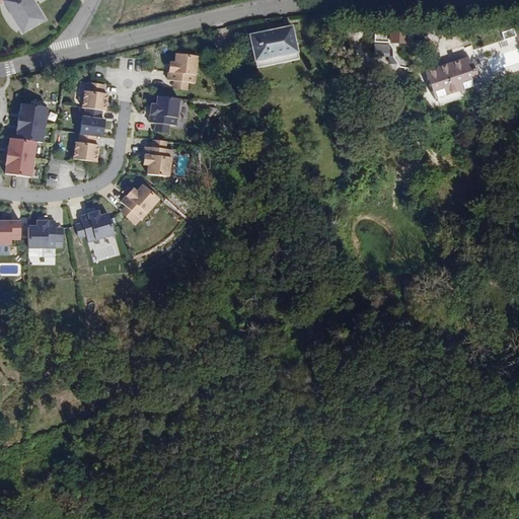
[(32,6),(29,0),(0,0),(2,3),(4,3),(7,14),(11,21),(18,27),(17,29),(19,33),(39,21),(41,16),(34,6),(32,6)]
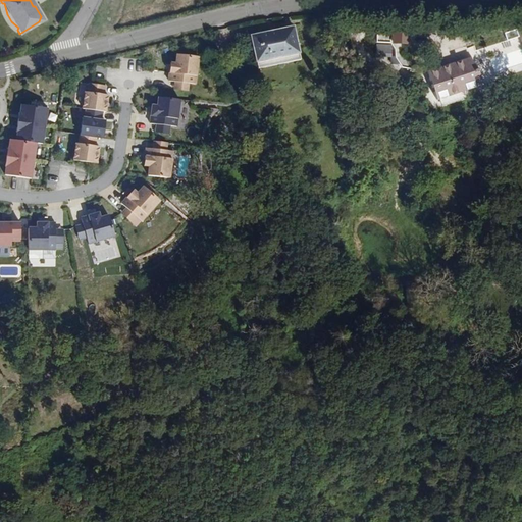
[(302,60),(296,31),(288,33),(286,29),(277,31),(277,34),(270,36),(270,33),(253,36),(260,69),(302,60)]
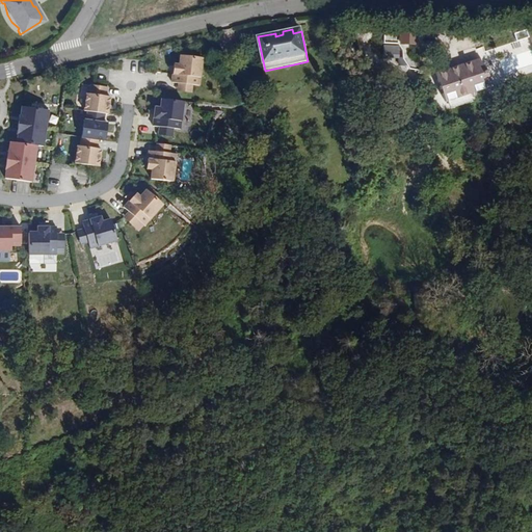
[(416,46),(417,29),(402,29),(401,45),(416,46)]
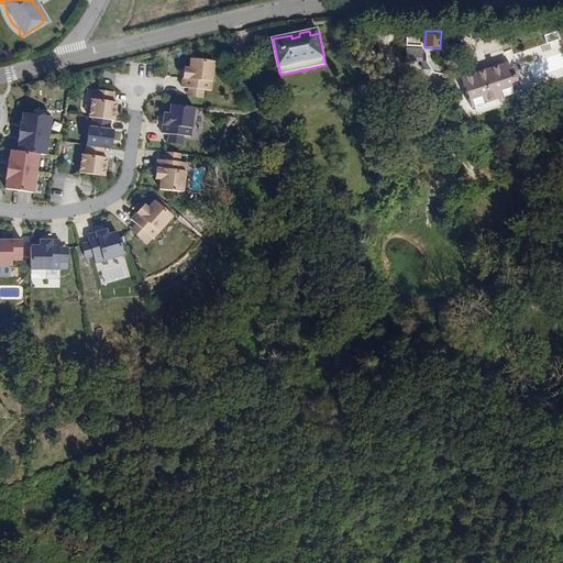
[(558,40),(555,32),(544,35),(548,44),(558,40)]
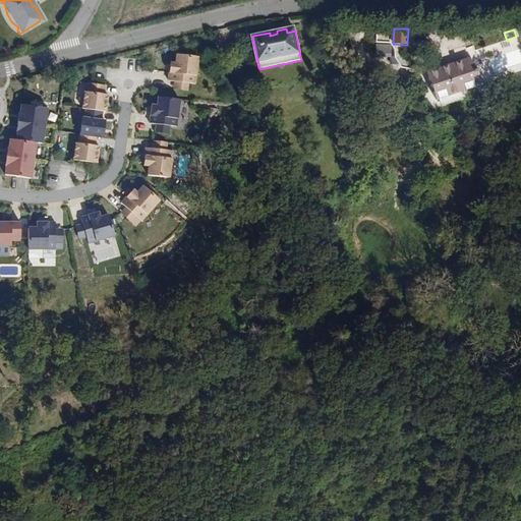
[(392,46),(382,45),(381,54),(391,55),(392,46)]
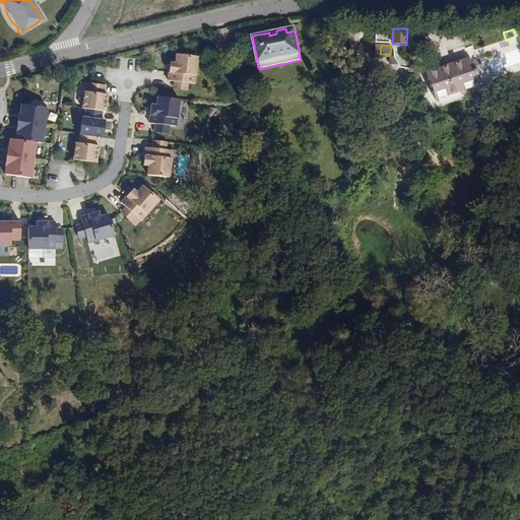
[(494,60),(500,73),(519,65),(519,62),(516,52),(494,60)]
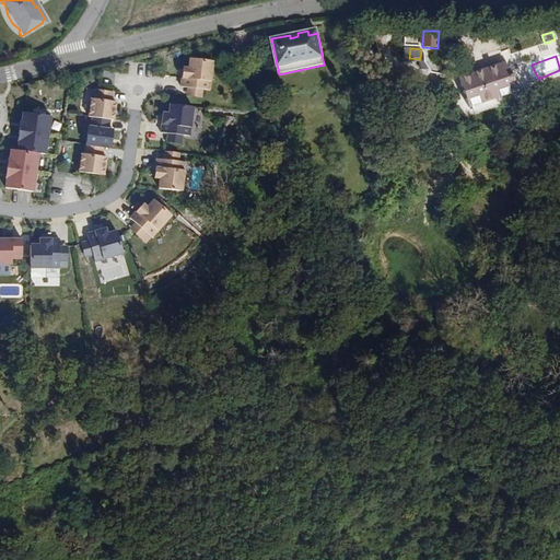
[(183,77),(181,86),(209,91),(213,61),(190,58),(189,68),(188,77),(183,77)]
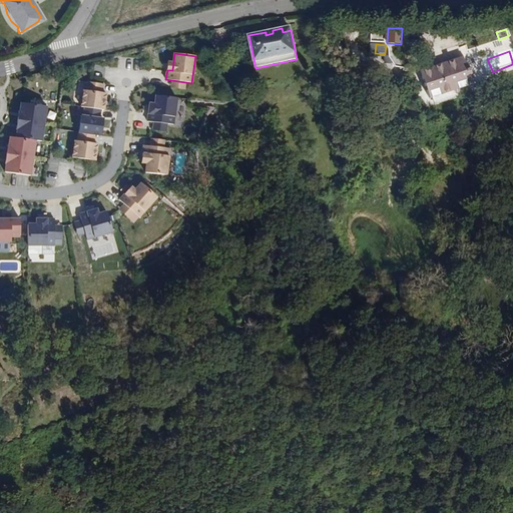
[(473,84),(463,56),(443,63),(433,67),(421,71),(430,99),(452,91),(458,89),(473,84)]
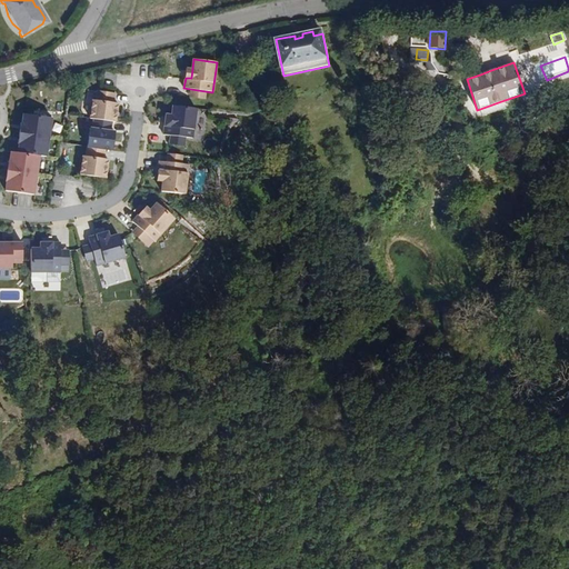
[(491,70),(490,65),(478,69),(480,75),(491,70)]
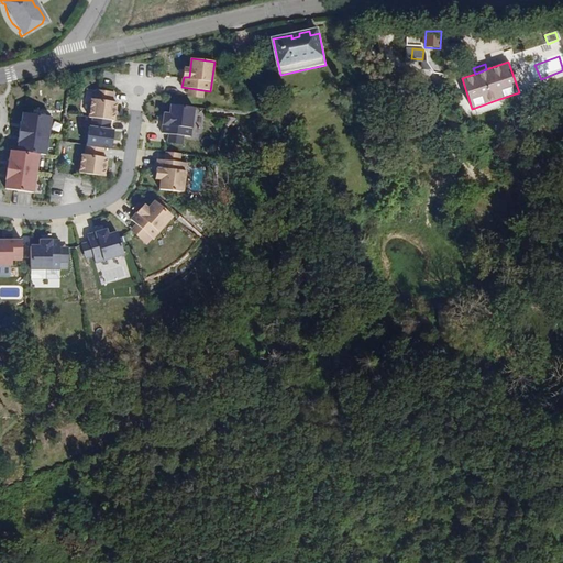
[(80,172),(105,175),(108,157),(103,156),(105,147),(112,148),(114,130),(110,129),(111,119),(116,120),(118,101),(113,101),(114,91),(98,89),(97,98),(94,98),(91,116),(95,117),(94,127),(90,125),(86,154),(84,153),(80,172)]
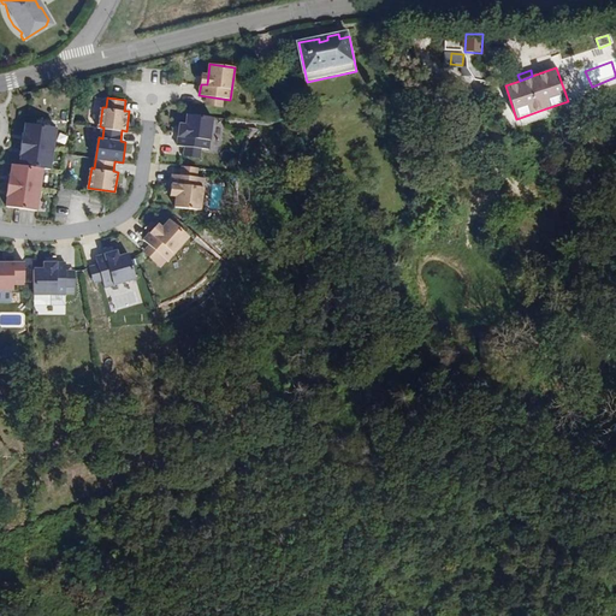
[(179,134),(178,146),(209,149),(213,117),(188,114),(185,135),(179,134)]
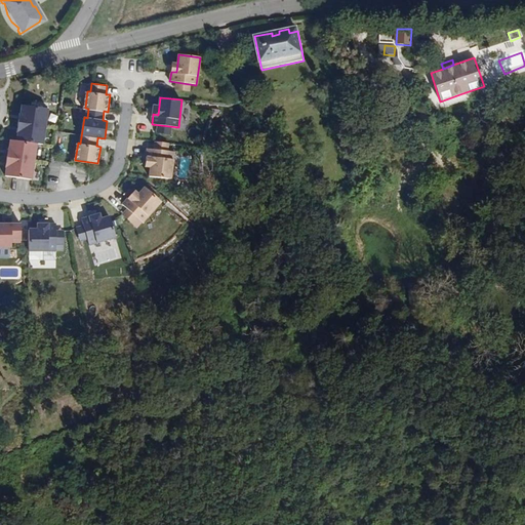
[(43,145),(49,109),(23,105),(22,113),(24,113),(21,132),(18,132),(17,140),(11,139),(10,148),(12,148),(9,167),(7,167),(6,175),(32,179),(37,144),(43,145)]
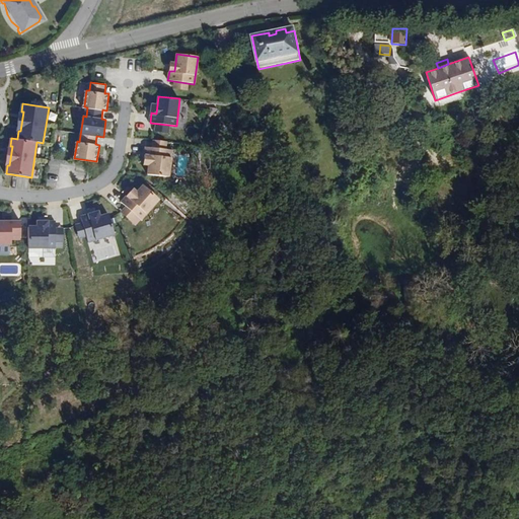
[(168,177),(171,151),(145,148),(144,157),(149,158),(148,166),(147,175),(168,177)]
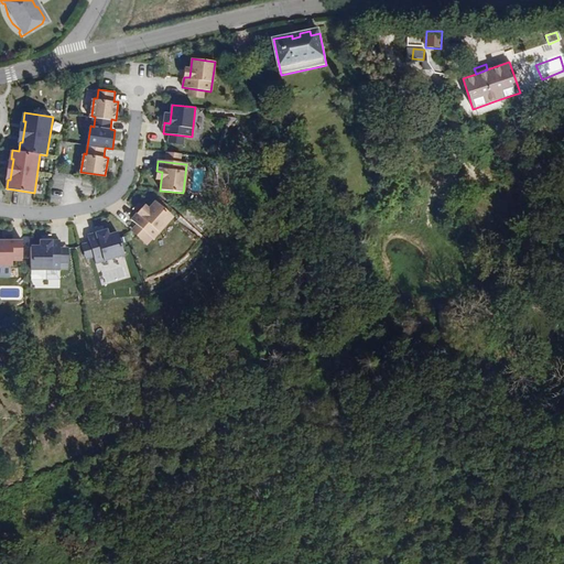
[(84,180),(83,195),(94,195),(94,181),(84,180)]
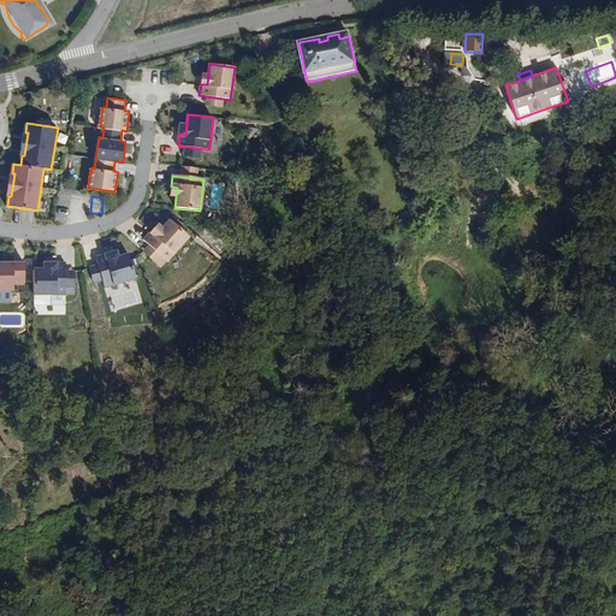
[(152,231),(143,241),(167,261),(189,237),(170,220),(155,236),(152,231)]
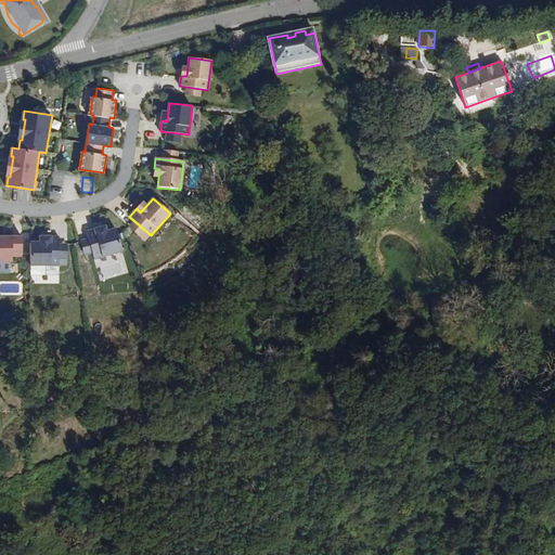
[(146,206),(142,202),(137,208),(140,213),(146,206)]
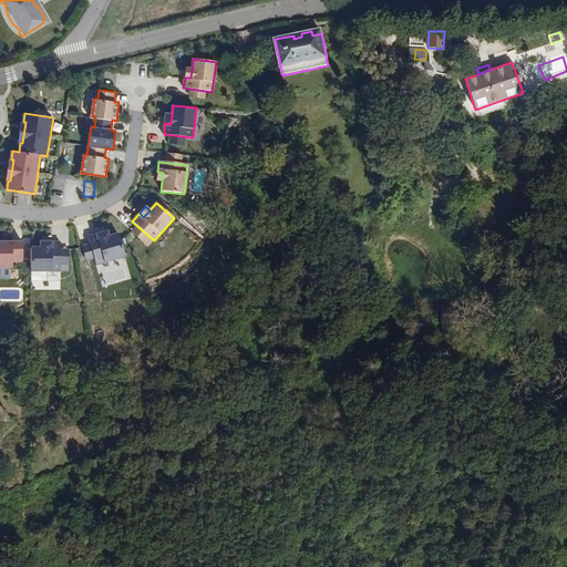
[(88,237),(94,260),(123,251),(119,235),(109,237),(100,240),(99,234),(88,237)]
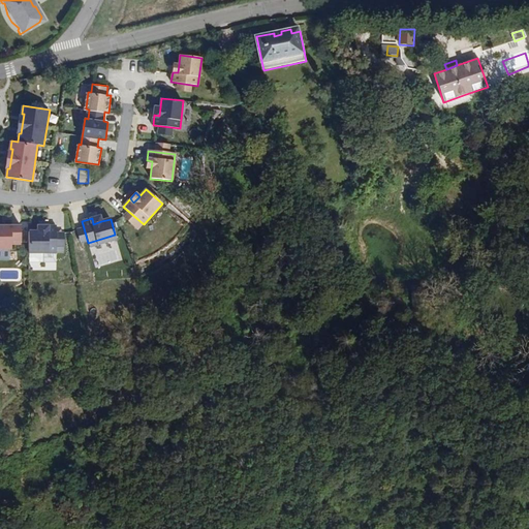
[(0,249),(11,250),(11,245),(21,245),(21,226),(0,225),(0,249)]
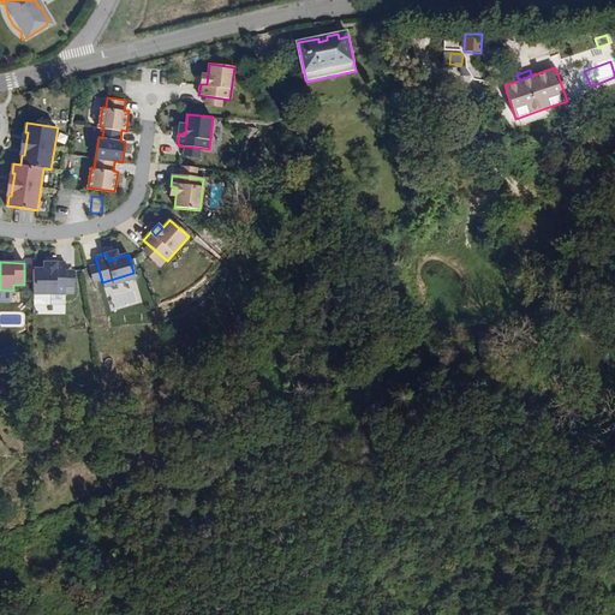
[(33,294),(65,294),(65,263),(53,263),(53,269),(43,269),(34,269),(33,294)]
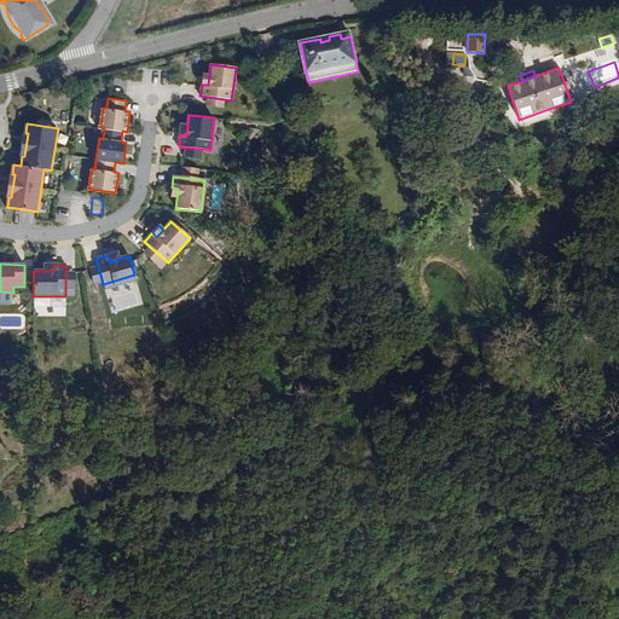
[(35,298),(35,316),(63,317),(64,298),(35,298)]
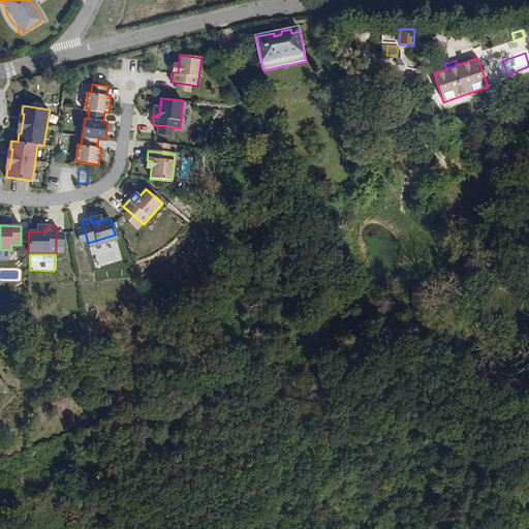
All buildings are outlined.
